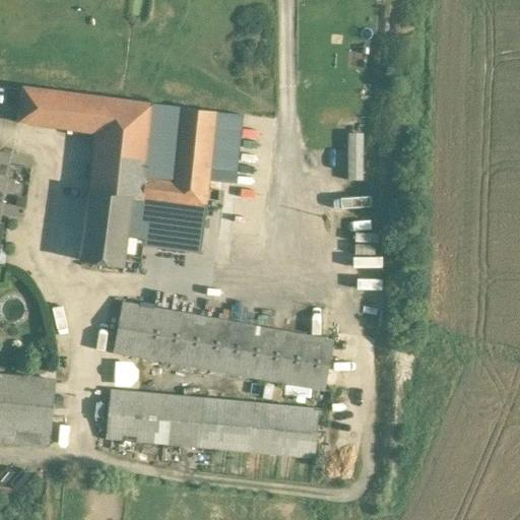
[(72,93),(22,87),(17,123),(68,129),(72,93)]
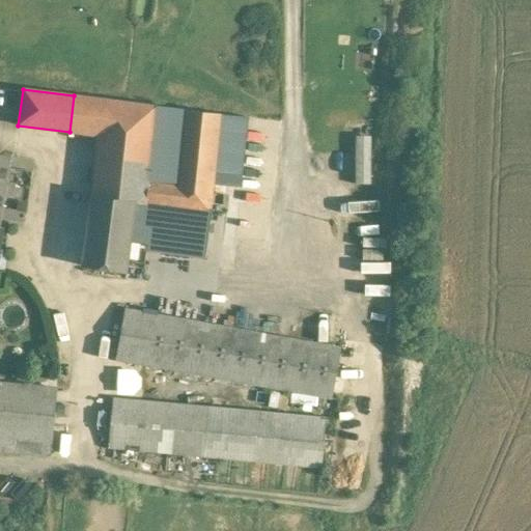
[(155,106),(74,95),(70,132),(89,135),(87,146),(95,147),(90,196),(135,201),(134,202),(208,212),(219,114),(184,109),(175,185),(147,182),(155,106)]
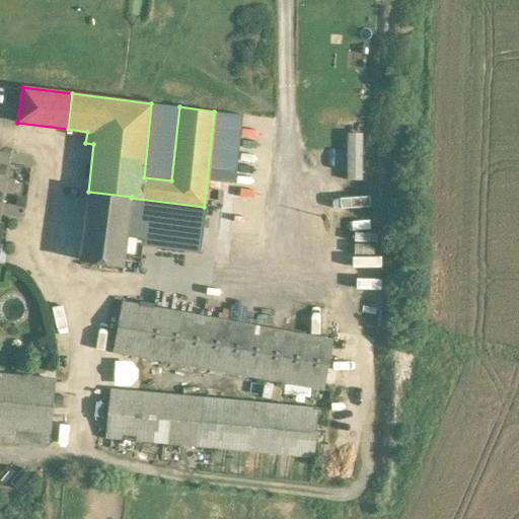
[(179,106),(151,103),(144,177),(171,180),(179,106)]
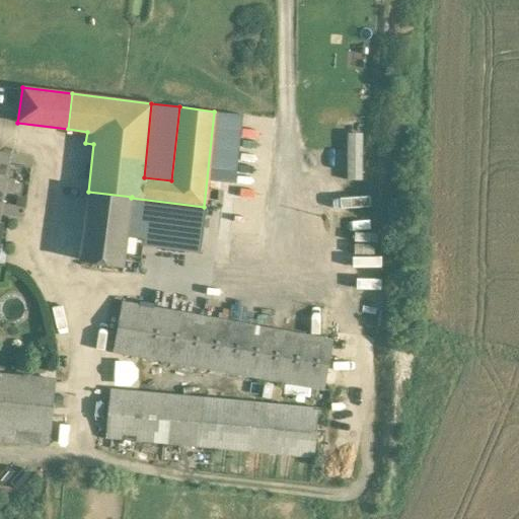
[(132,197),(88,192),(78,260),(122,267),(131,198),(132,197)]
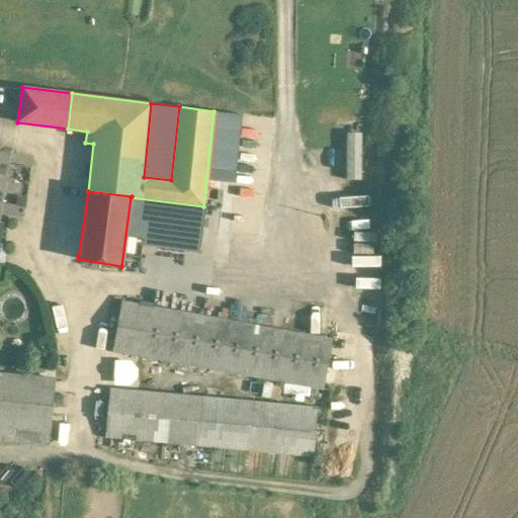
[(203,206),(131,197),(125,240),(198,249),(203,206)]
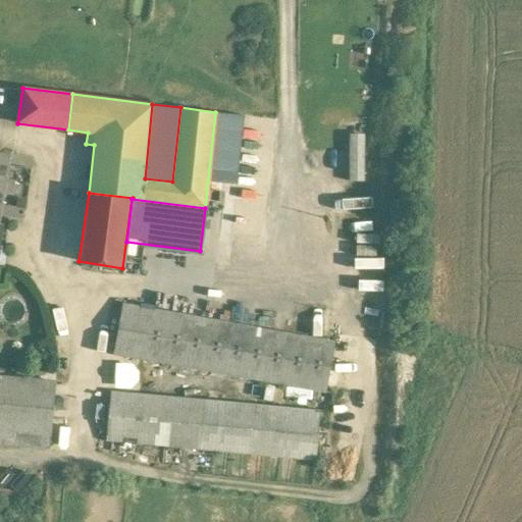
[(333,343),(122,304),(113,353),(324,390),(333,343)]
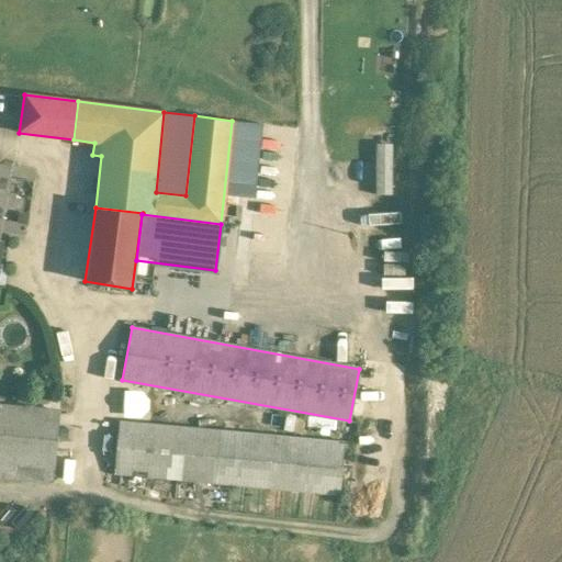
[(59,411),(0,405),(0,462),(17,464),(15,479),(53,482),(59,411)]
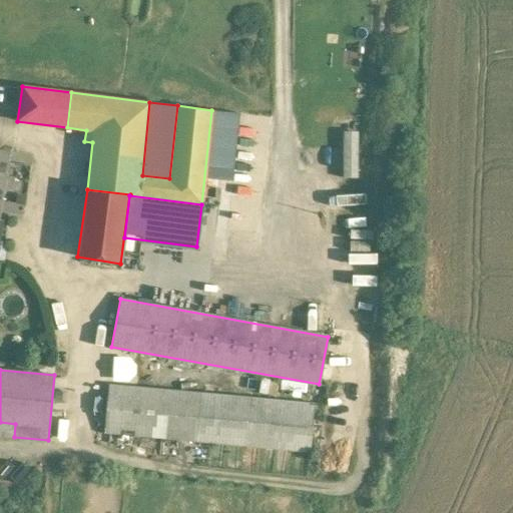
[(314,403),(108,385),(103,432),(309,451),(314,403)]
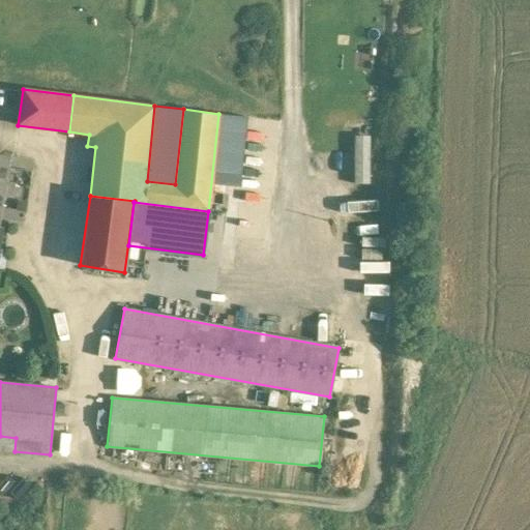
[(0,495),(9,504),(24,488),(6,472),(0,479),(0,495)]
